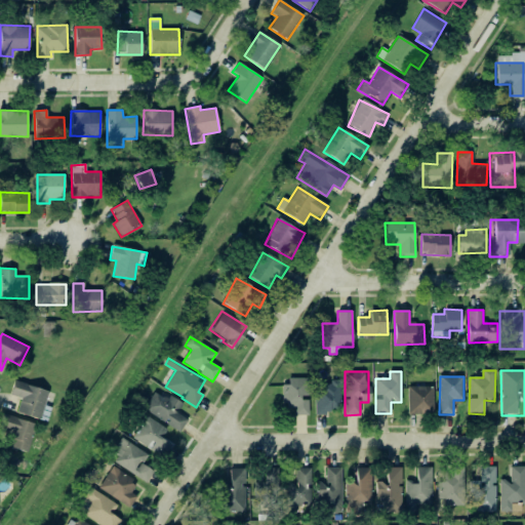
[(308,378),(288,378),(289,385),(282,385),(283,403),(286,403),(286,415),(309,415),(308,378)]
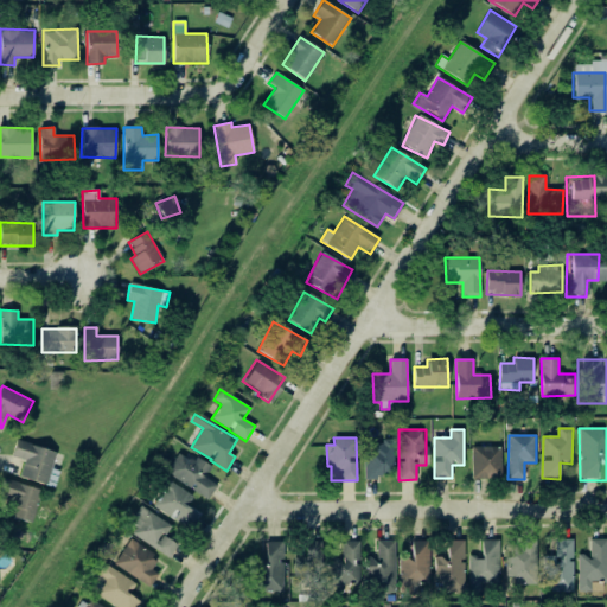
[(364,477),(395,477),(394,439),(382,439),(382,447),(364,447),(364,477)]
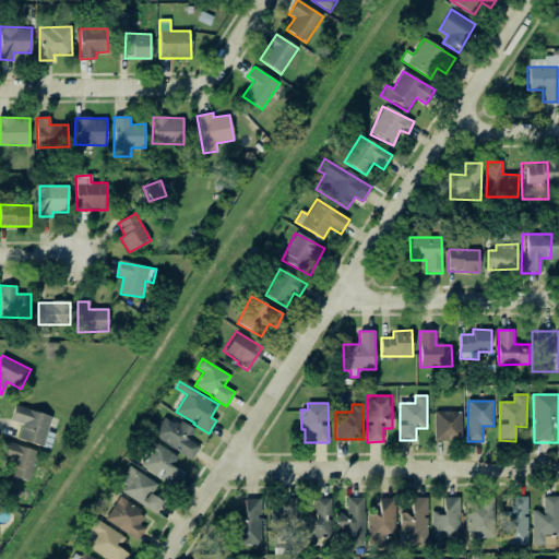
[(22,424),(18,439),(49,448),(52,438),(47,437),(52,416),(14,406),(11,420),(22,424)]
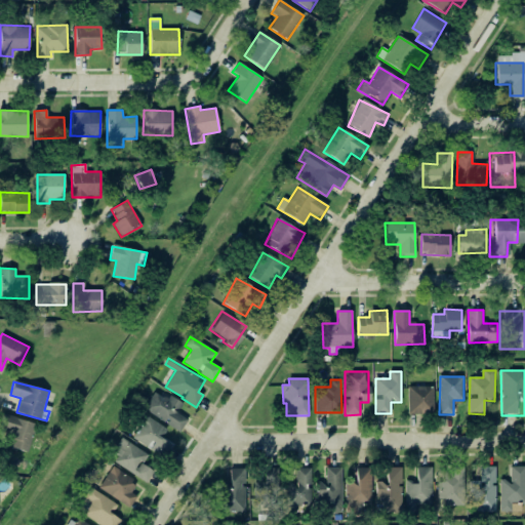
[(434,387),(408,387),(408,414),(434,414),(434,387)]
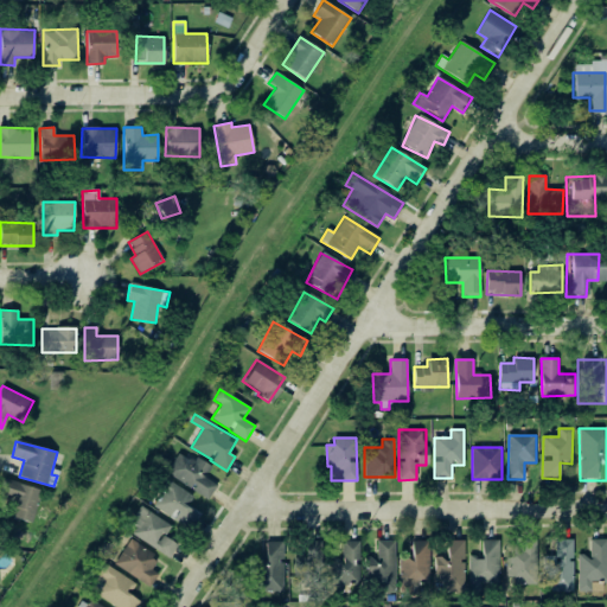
[(210,470),(181,451),(167,472),(208,500),(217,485),(205,477),(210,470)]
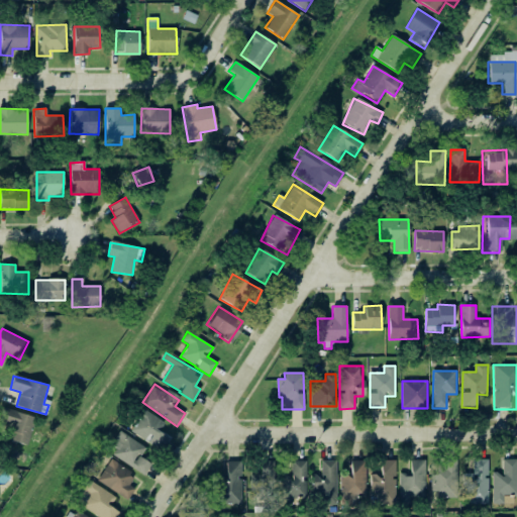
[(0,423),(13,427),(9,440),(27,445),(35,417),(5,408),(0,423)]
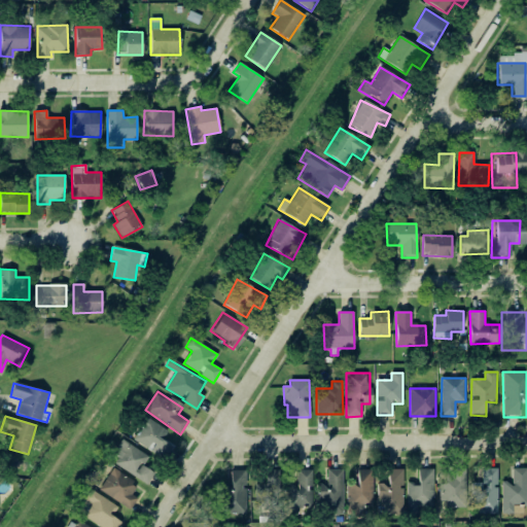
[(168,430),(146,417),(133,440),(165,459),(172,447),(163,441),(168,430)]
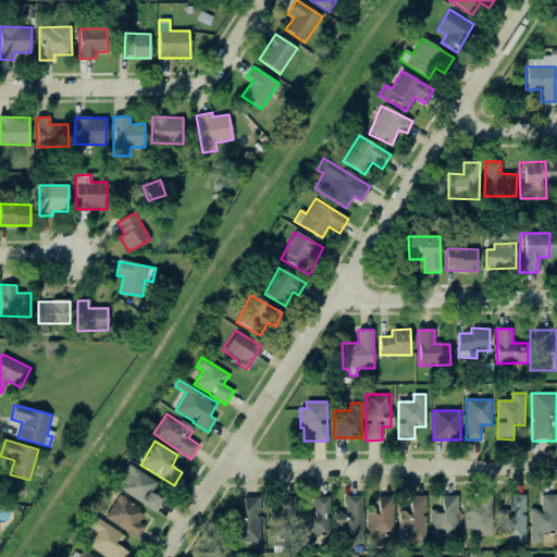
[(156,512),(163,500),(151,492),(157,482),(131,466),(116,487),(156,512)]
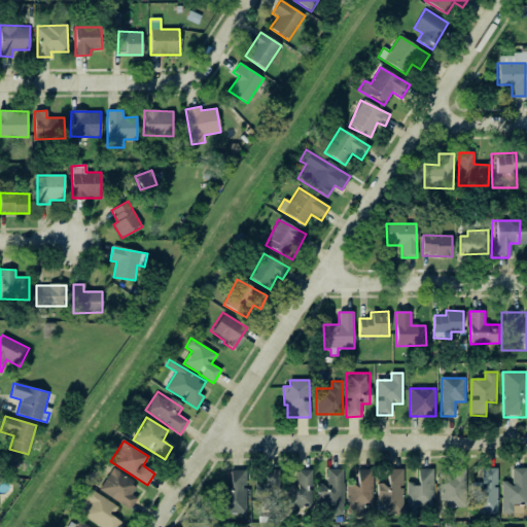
[(111,466),(97,489),(127,508),(135,497),(129,494),(134,487),(130,484),(132,481),(111,466)]
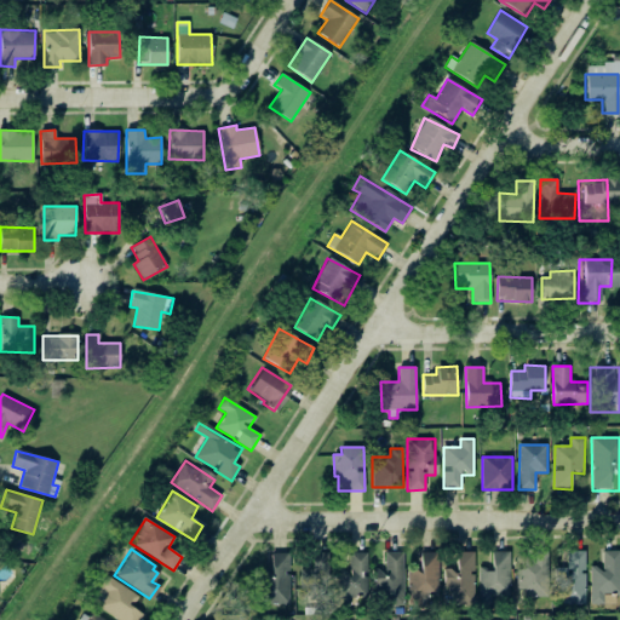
[(590,549),(619,549),(619,607),(590,606),(590,549)]
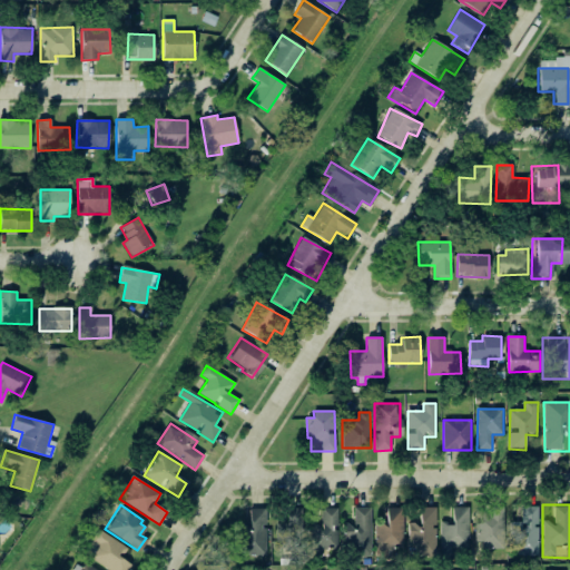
[(441,556),(453,556),(452,549),(469,548),(468,507),(452,507),(452,522),(440,523),(441,556)]
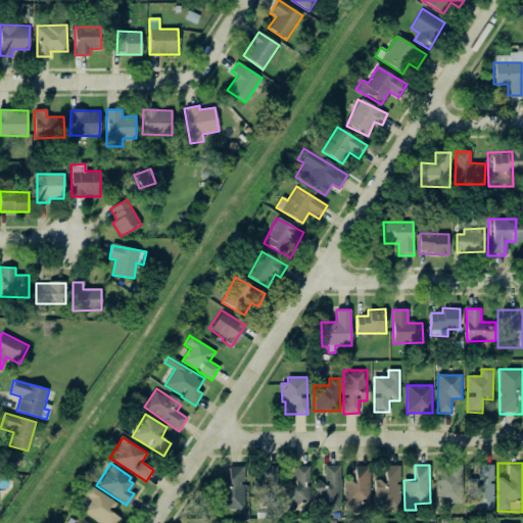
[(464,503),(463,465),(445,466),(446,473),(435,473),(436,504),(464,503)]
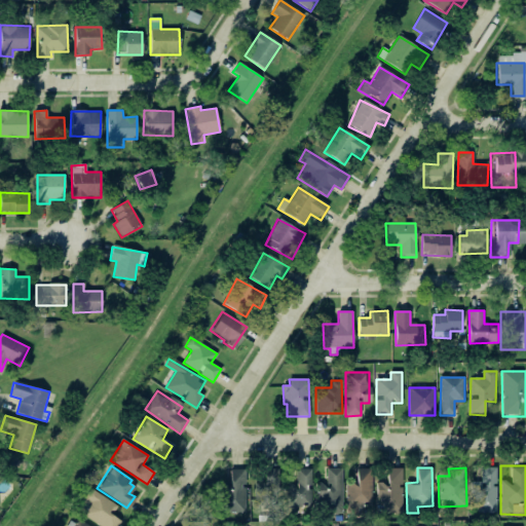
[(496,467),(481,467),(481,483),(475,483),(474,513),(495,513),(496,467)]
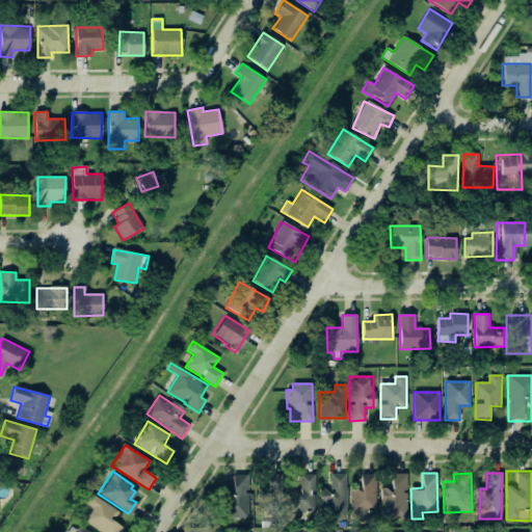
[(248,493),(248,474),(230,475),(231,520),(249,519),(248,493)]
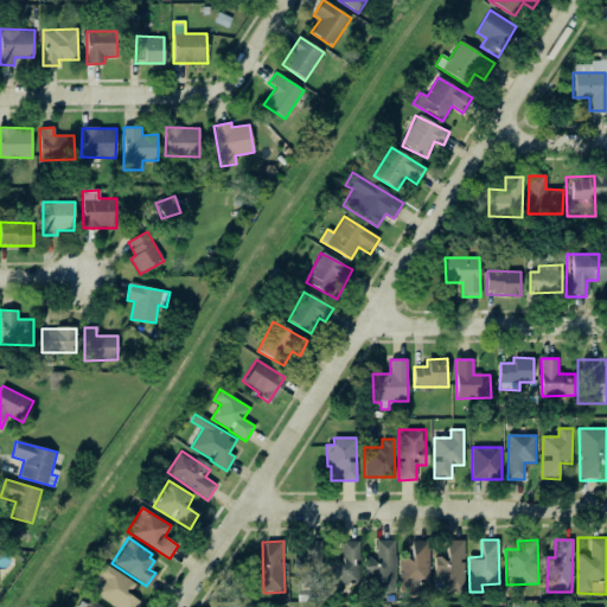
[(321,541),(306,542),(306,557),(293,557),(293,581),(314,581),(314,567),(323,566),(321,541)]
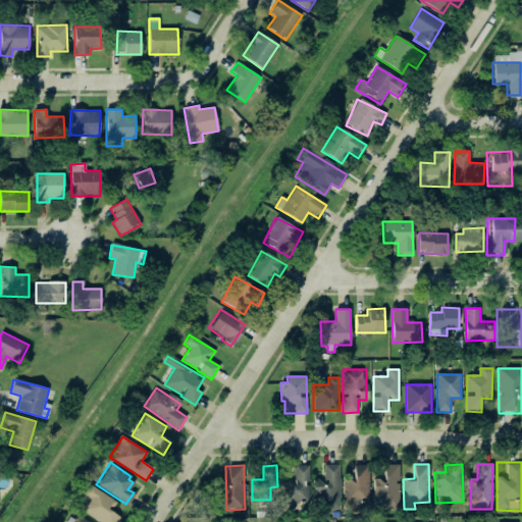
[(309,484),(309,465),(294,466),(295,485),(284,486),(285,511),(295,511),(295,503),(310,503),(309,484)]
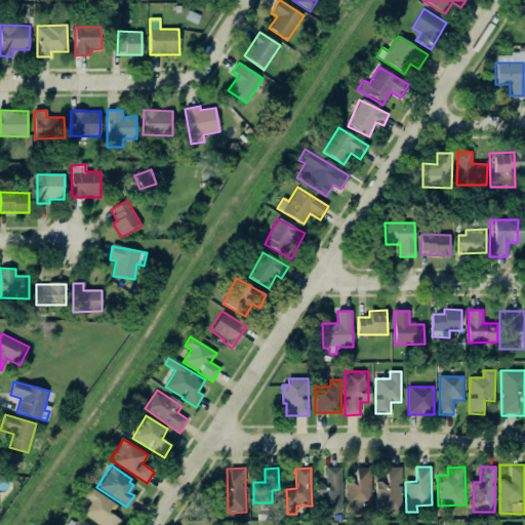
[(341,468),(326,468),(326,483),(316,483),(316,502),(330,502),(329,513),(341,513),(341,468)]
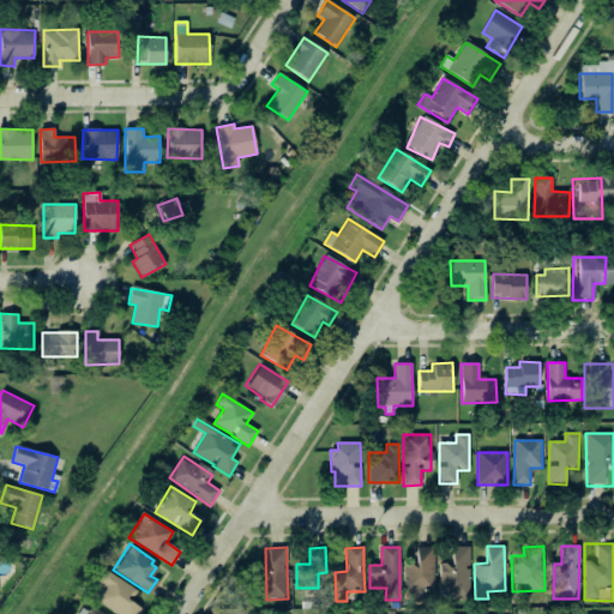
[(434,590),(435,547),(417,547),(416,565),(404,564),(404,599),(423,600),(423,589),(434,590)]
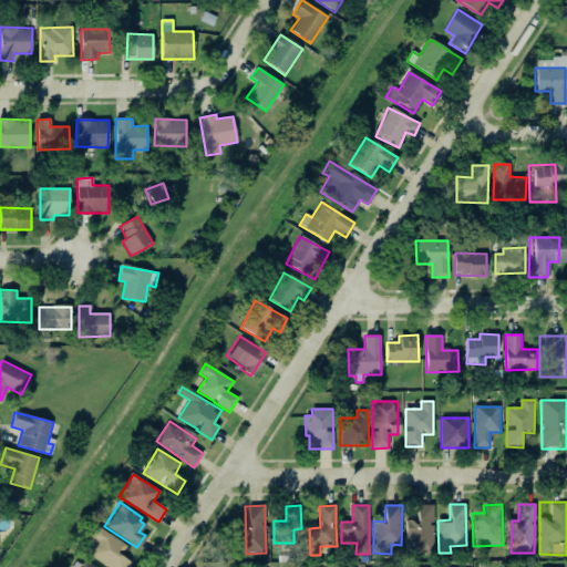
[(434,553),(433,505),(418,505),(418,519),(406,521),(406,553),(434,553)]
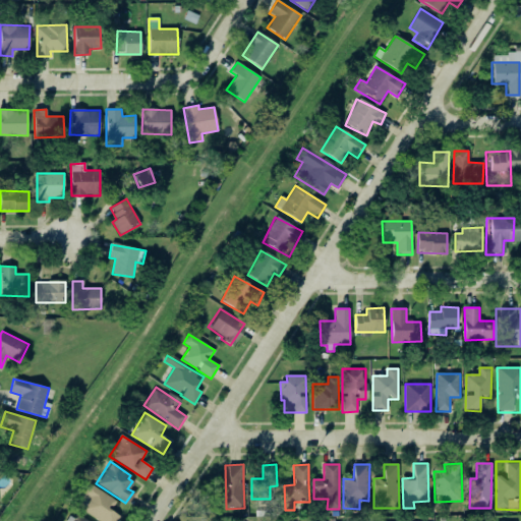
[(116,502),(91,484),(82,496),(89,499),(81,510),(99,520),(116,520),(120,516),(111,511),(116,502)]
